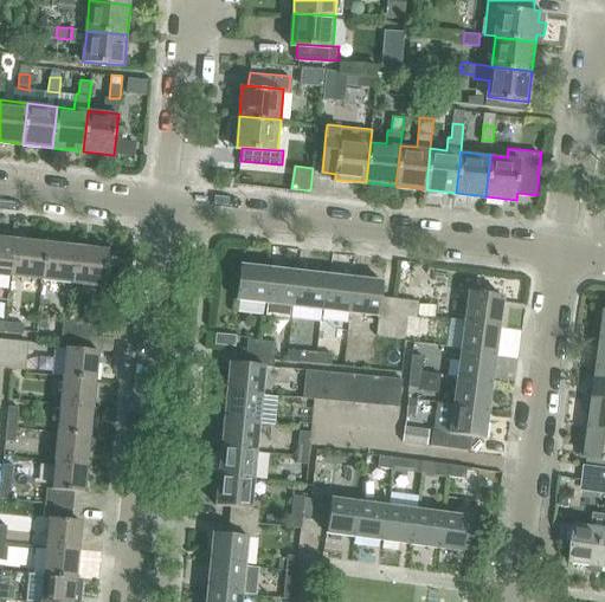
[(0,272),(14,274),(18,239),(0,235),(0,272)]
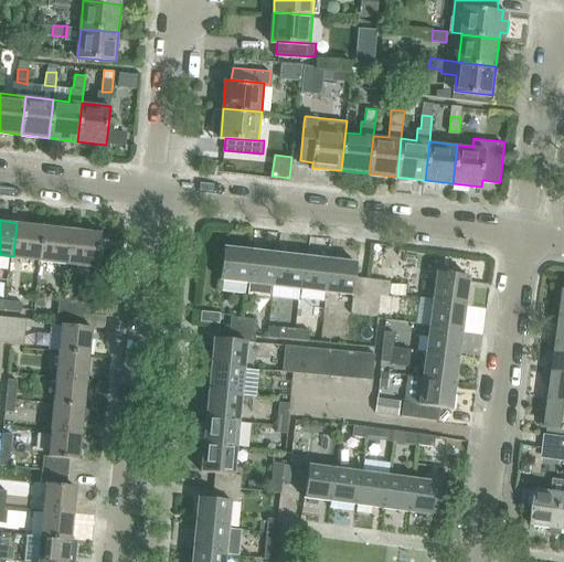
[(45,225),(17,223),(13,256),(41,260),(45,225)]
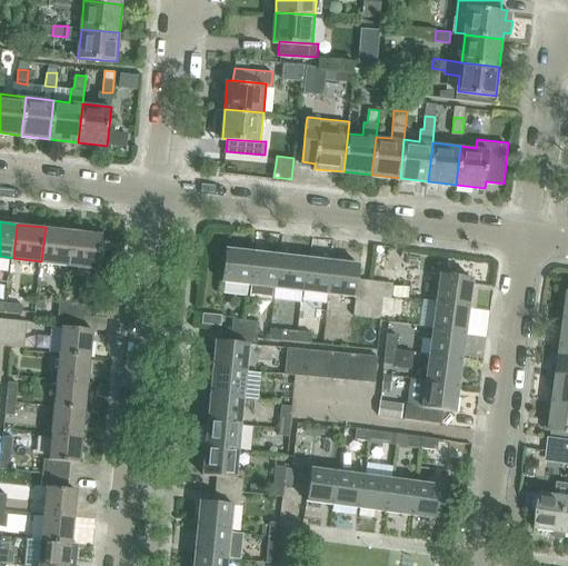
[(41,261),(70,265),(75,230),(46,227),(41,261)]
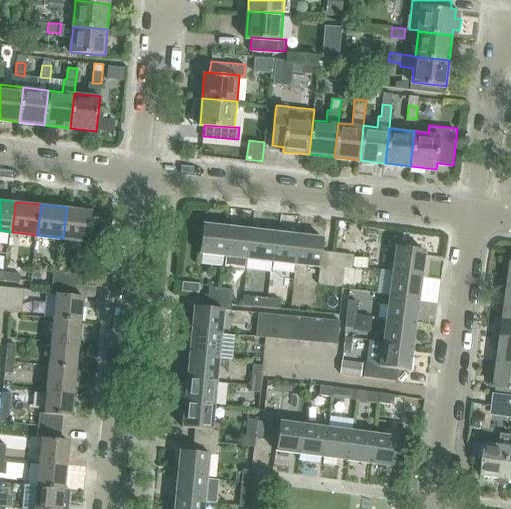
[(67,207),(63,238),(89,241),(93,210),(67,207)]
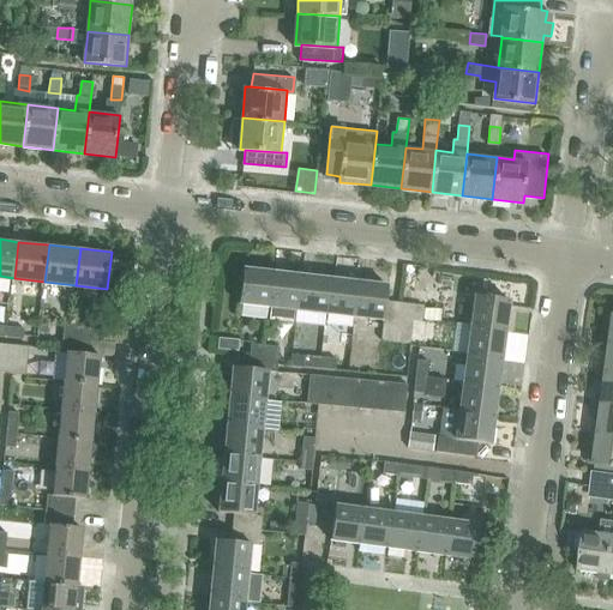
[(270,305),(274,270),(245,266),(240,301),(270,305)]
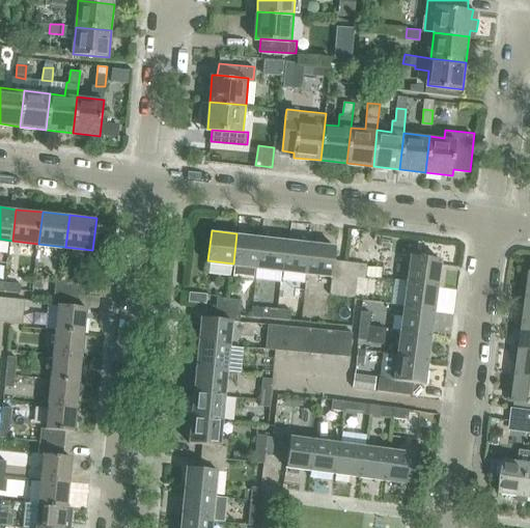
[(233,264),(258,267),(261,237),(236,233),(233,264)]
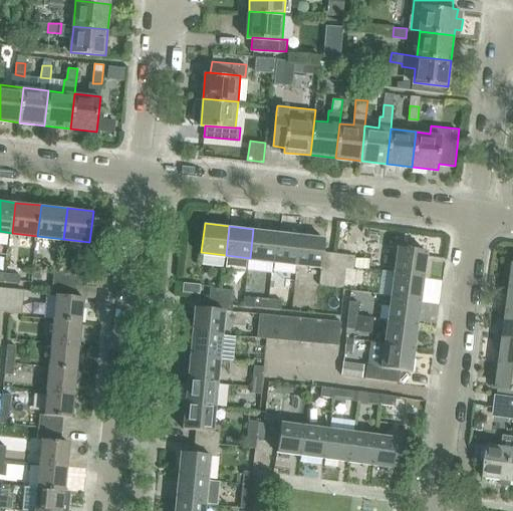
[(253,229),(250,258),(274,261),(277,232),(253,229)]
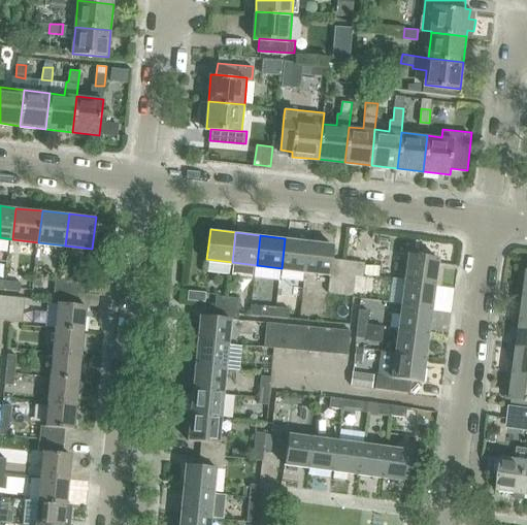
[(282,268),(305,271),(309,241),(285,238),(282,268)]
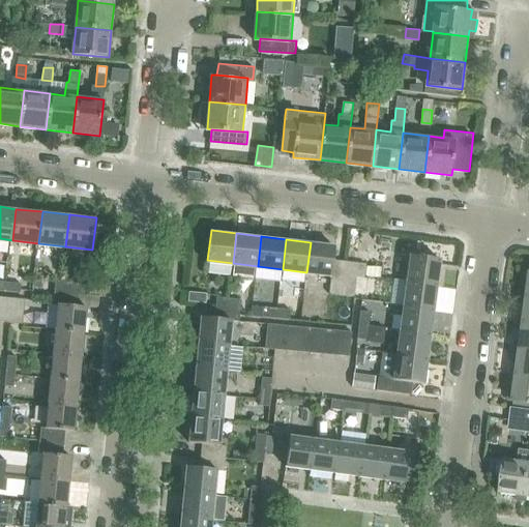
[(306,272),(331,275),(332,275),(334,258),(335,245),(311,242),(306,272)]
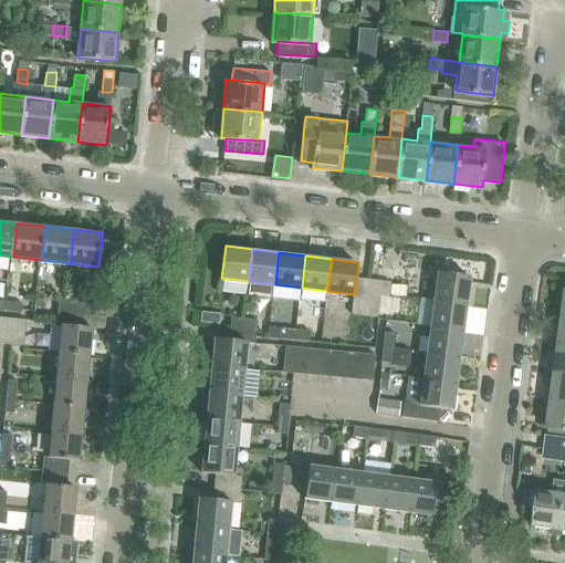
[(439,271),(436,298),(468,302),(471,275),(439,271)]
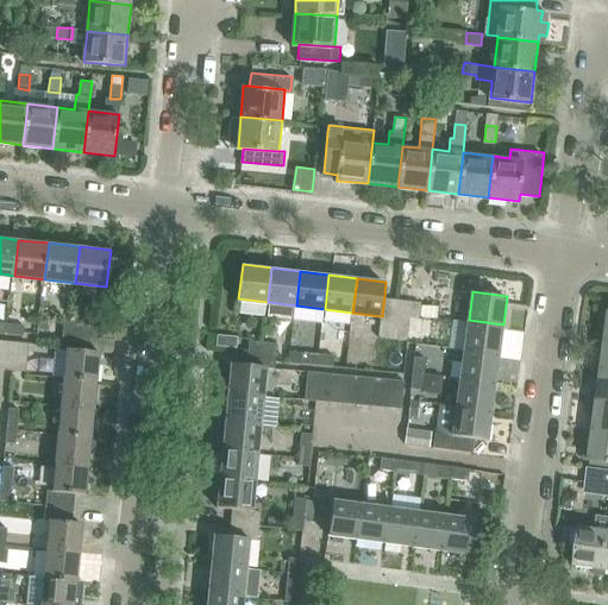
[(380,335),(393,336),(397,298),(384,296),(382,316),(381,316),(380,335)]
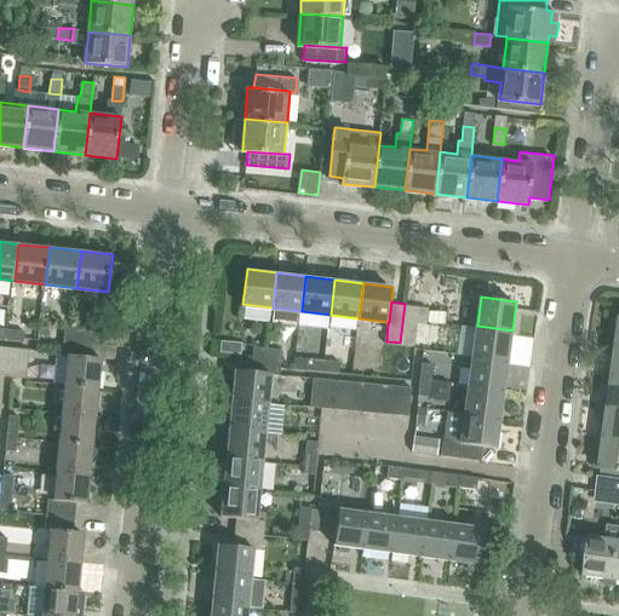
[(418,322),(420,305),(405,304),(400,343),(416,345),(418,322)]
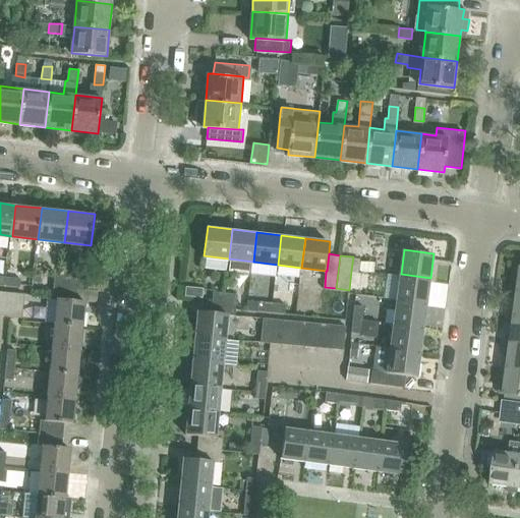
[(353,256),(351,271),(359,272),(361,257),(353,256)]
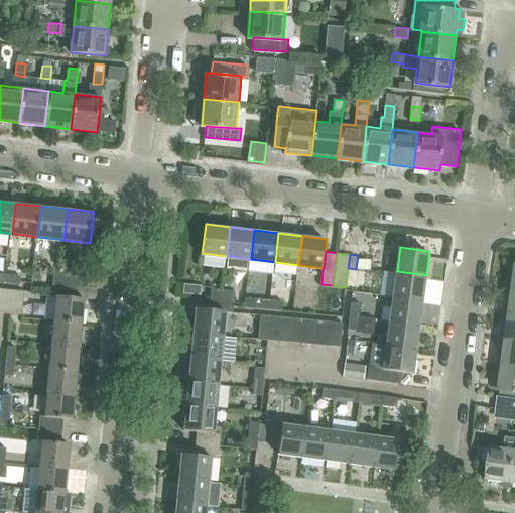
[(54,282),(67,283),(68,273),(55,271),(54,282)]
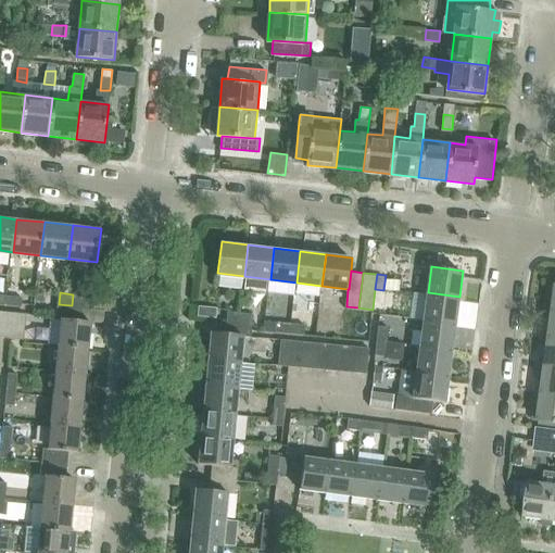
[(459,297),(428,292),(425,318),(456,323),(459,297)]
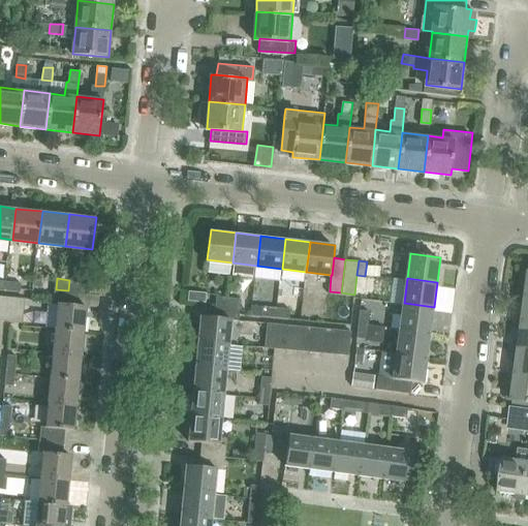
[(21,282),(6,280),(5,289),(20,290),(21,282)]
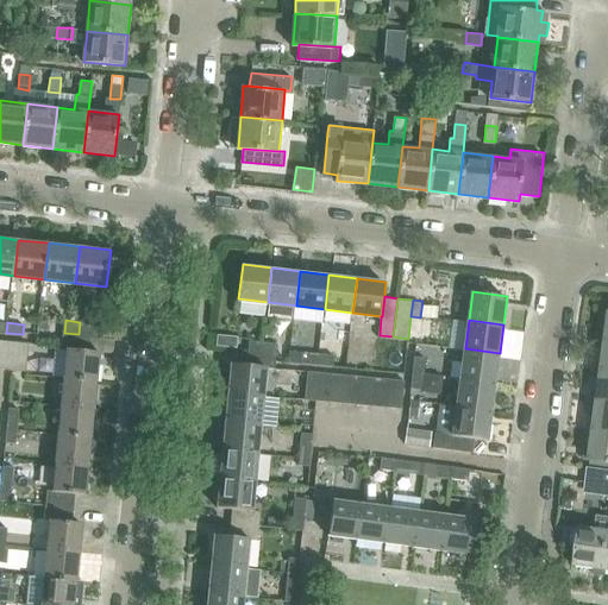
[(79,334),(93,335),(94,323),(80,322),(79,334)]
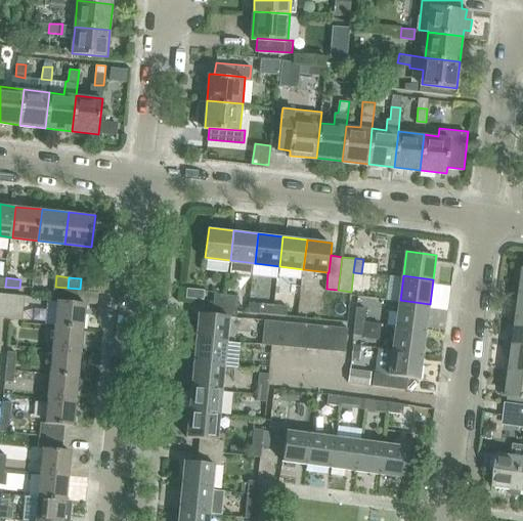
[(80,289),(68,288),(55,287),(54,300),(59,300),(59,299),(79,301),(80,289)]
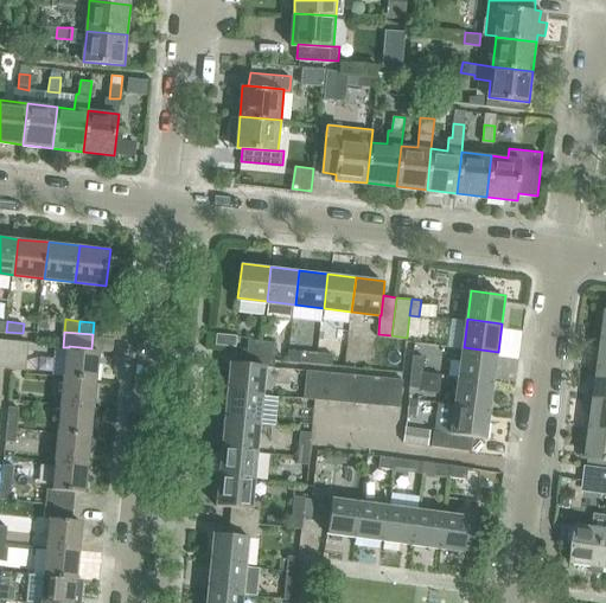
[(2,338),(0,354),(0,365),(13,367),(14,353),(17,339),(2,338)]
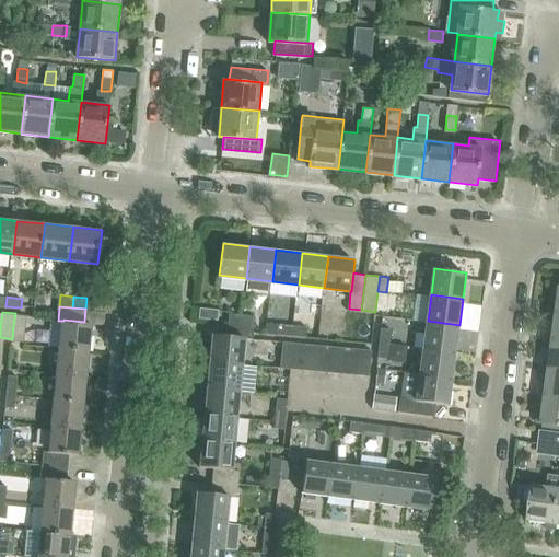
[(229,322),(242,323),(243,313),(230,312),(229,322)]
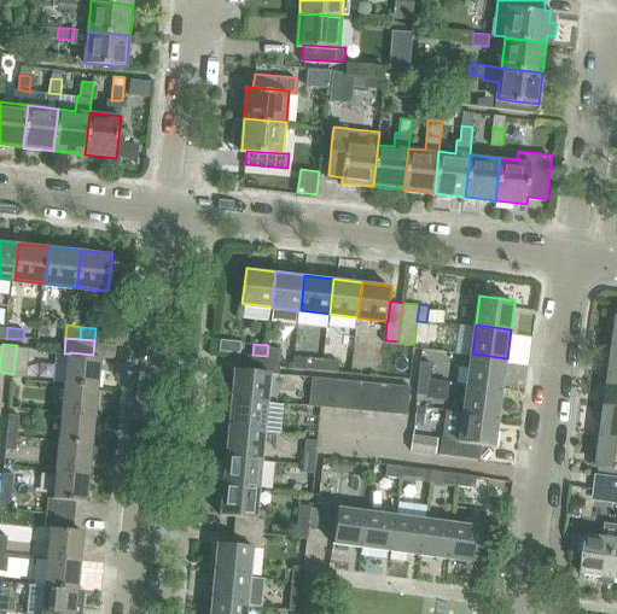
[(17,345),(15,360),(29,361),(30,346),(17,345)]
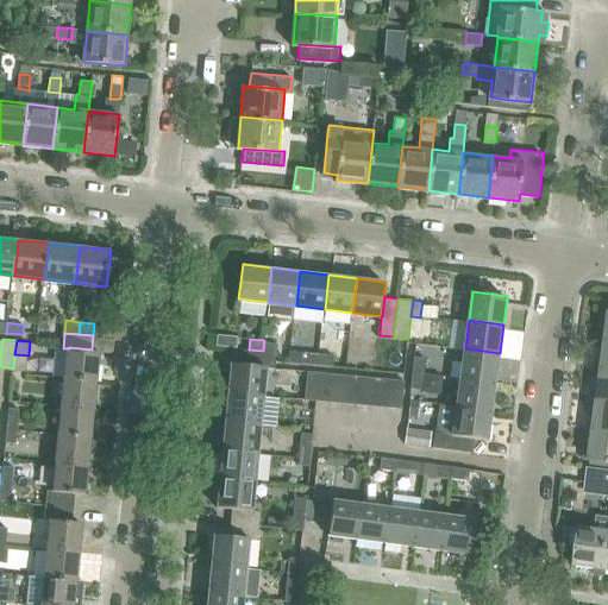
[(279,341),(264,340),(263,351),(277,352),(279,341)]
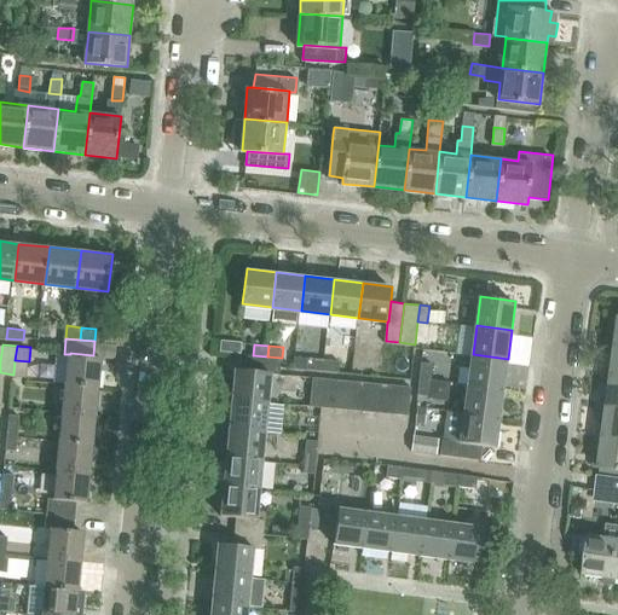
[(612,376),(617,376),(617,346),(614,365),(608,364),(607,375),(612,376)]
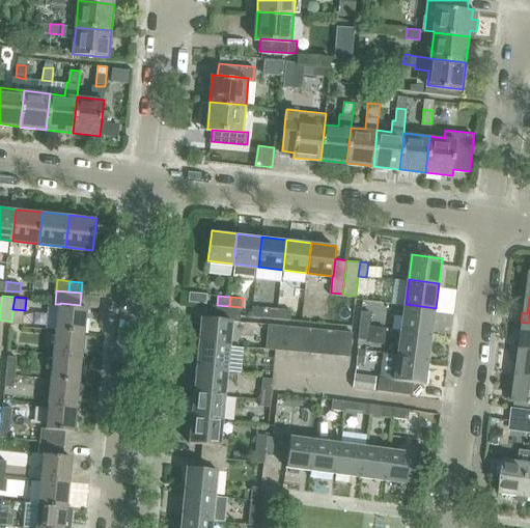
[(60,304),(57,329),(85,331),(87,306),(80,305),(60,303),(60,304)]
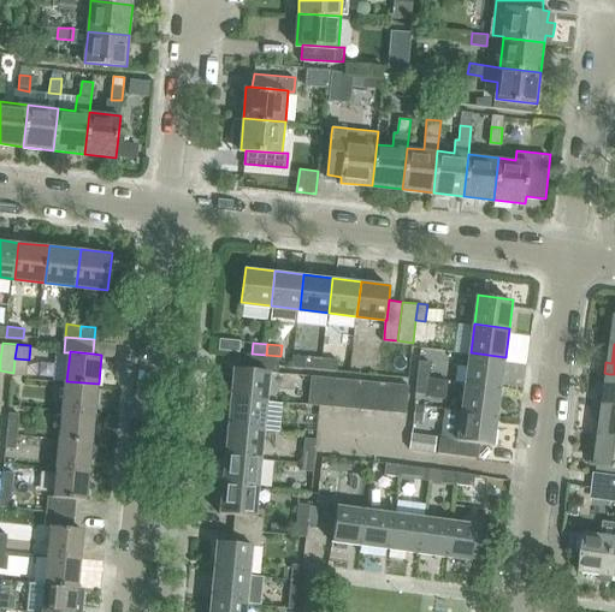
[(471,352),(466,381),(501,386),(506,357),(471,352)]
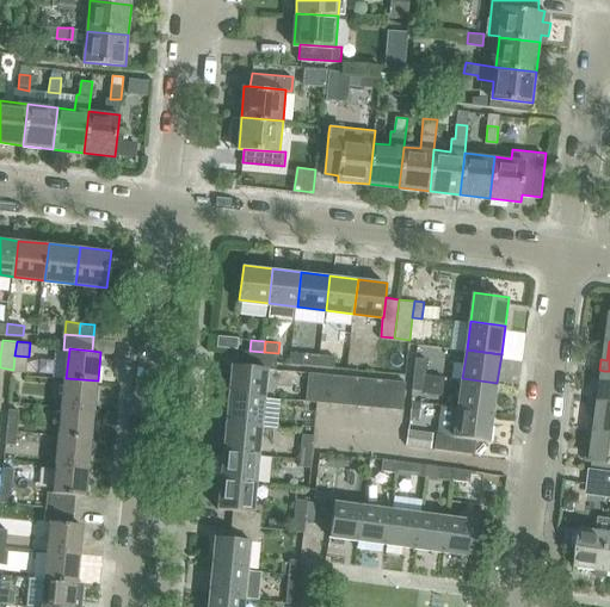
[(264,352),(250,351),(248,365),(267,367),(277,369),(278,353),(264,352)]
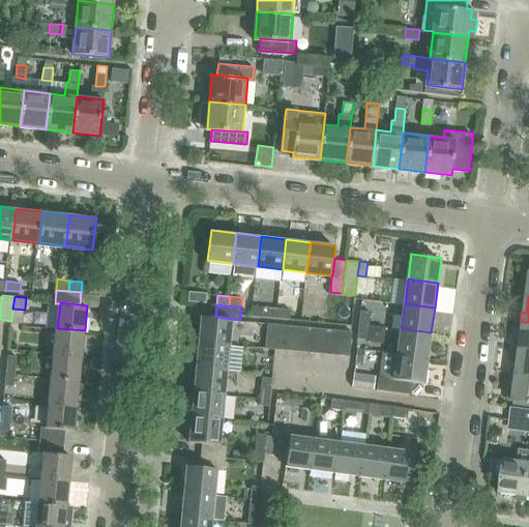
[(263,316),(276,317),(277,306),(264,305),(263,316)]
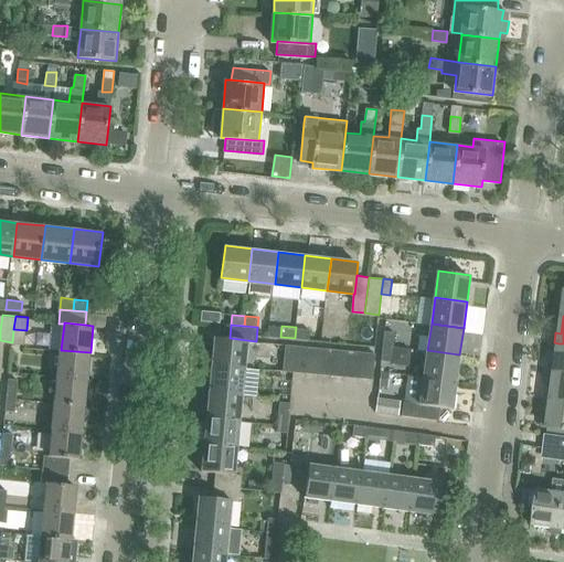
[(296,327),(295,338),(309,340),(310,329),(296,327)]
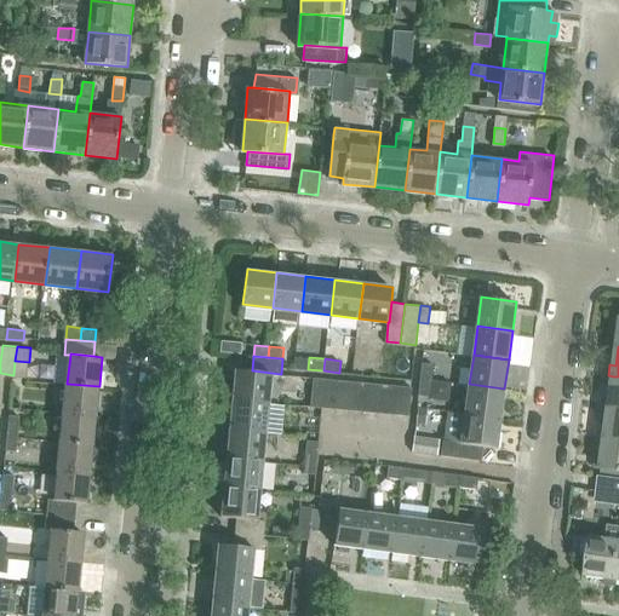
[(15,361),(13,375),(28,376),(29,362),(15,361)]
